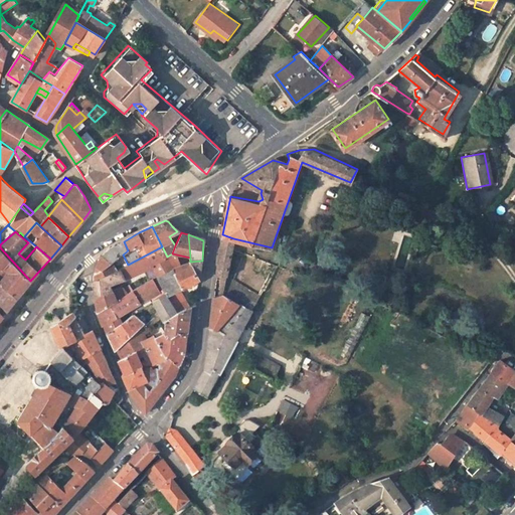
[(222,234),(217,275),(227,276),(234,245),(232,245),(233,238),(222,234)]
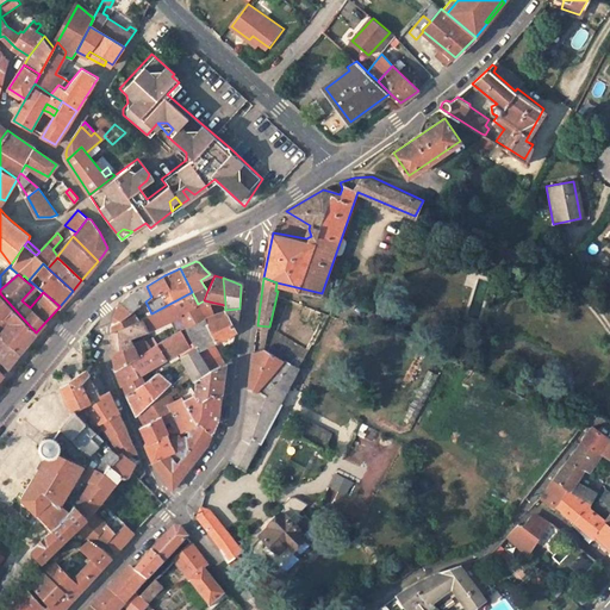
[(151,297),(147,286),(119,302),(116,310),(113,322),(131,310),(138,305),(145,302),(151,297)]
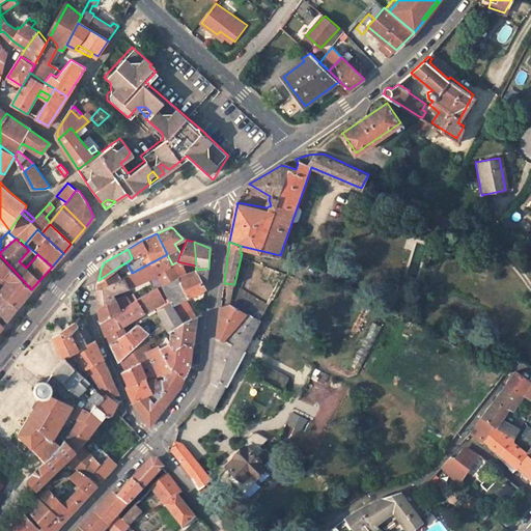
[(284,272),(242,253),(234,284),(230,303),(244,310),(258,318),(284,272)]
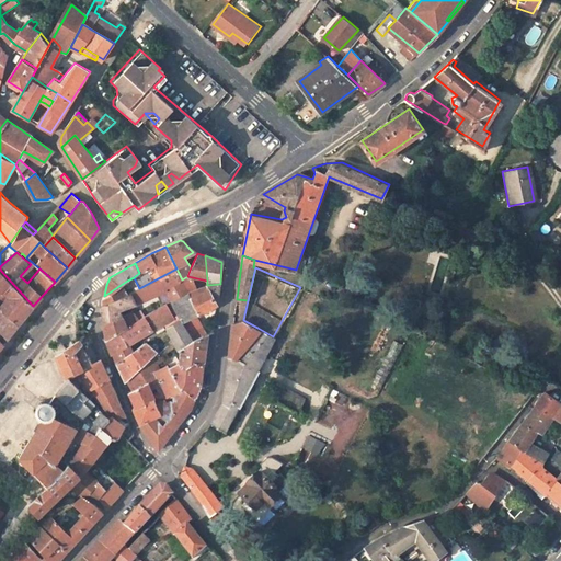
[(182,279),(176,268),(139,288),(134,290),(129,293),(134,305),(164,290),(171,301),(185,294),(182,279)]
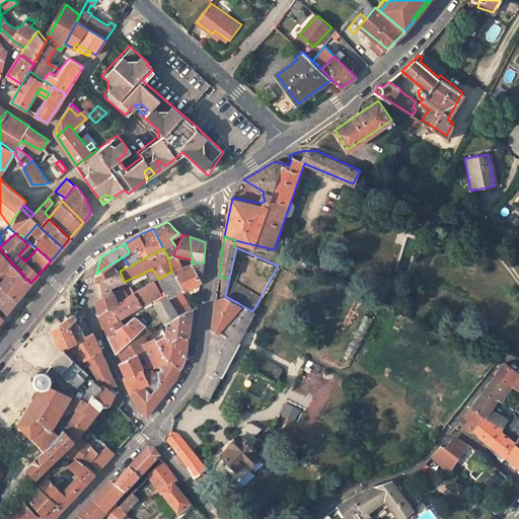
[(23,291),(30,283),(0,249),(0,285),(16,301),(23,291)]
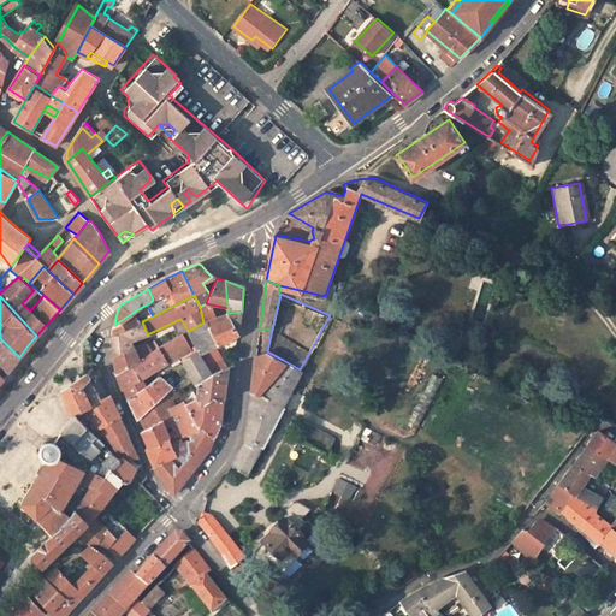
[(214,325),(206,303),(200,307),(203,323),(207,329),(214,325)]
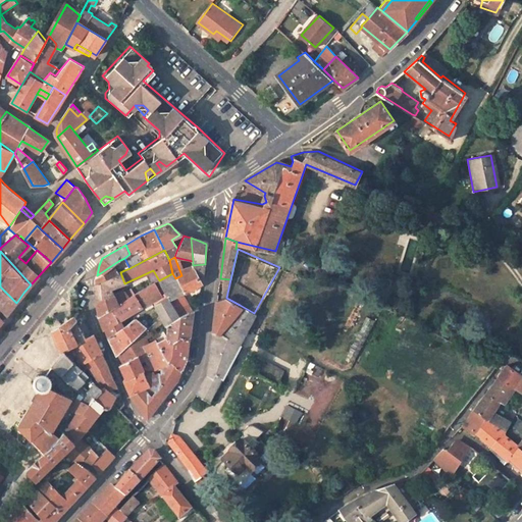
[(124,270),(129,268),(124,258),(118,261),(124,270)]
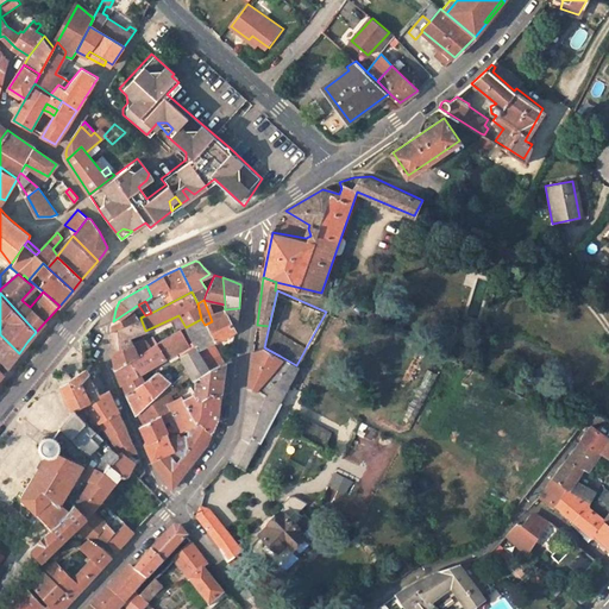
[(234,331),(239,308),(225,309),(225,314),(234,331)]
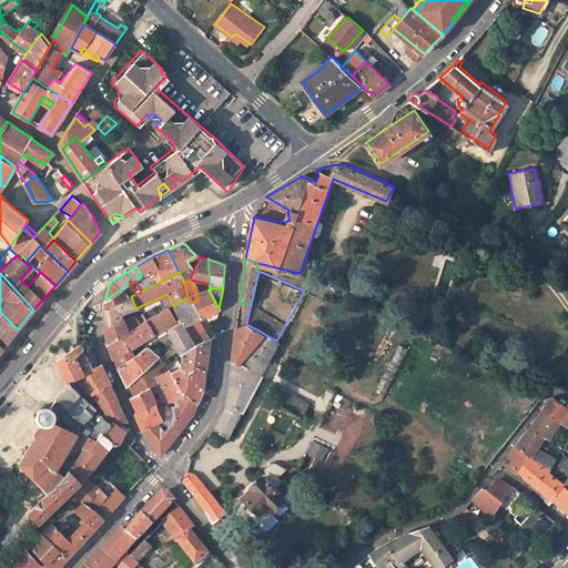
[(122,288),(105,300),(104,305),(103,308),(128,298),(122,288)]
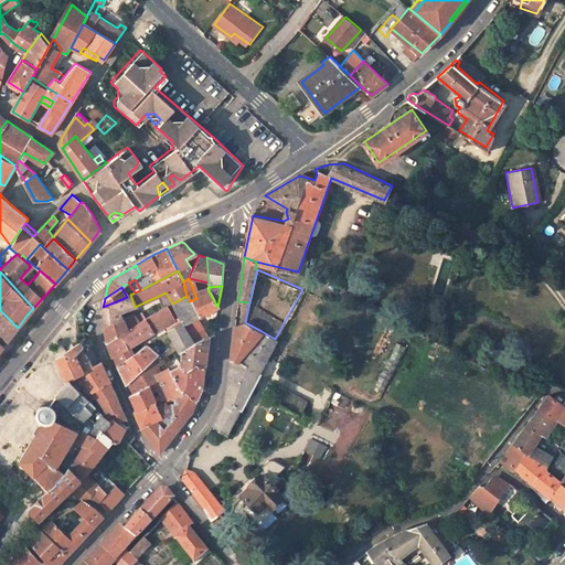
[(200,319),(217,307),(209,291),(196,298),(190,301),(191,306),(178,313),(179,317),(181,320),(187,330),(188,333),(193,345),(208,338),(200,319)]
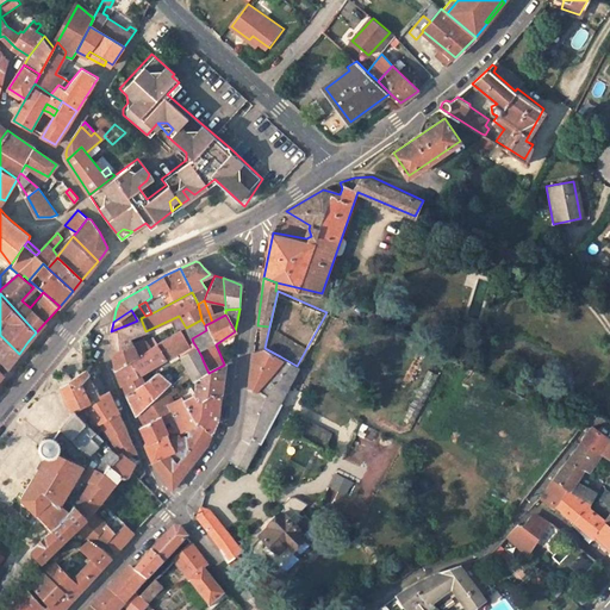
[(145,331),(141,318),(137,321),(111,331),(110,335),(112,350),(132,343),(130,337),(145,331)]
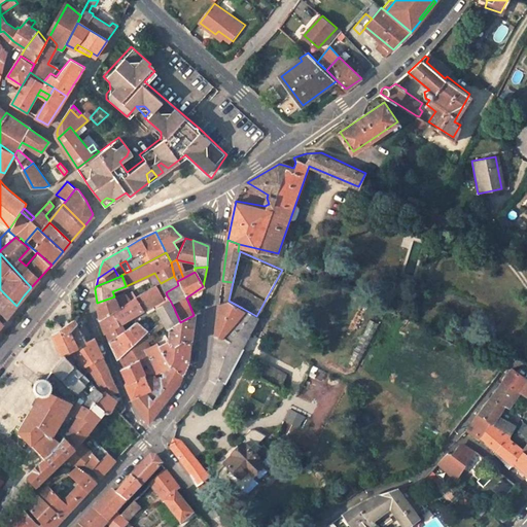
[(178,285),(177,281),(174,276),(161,283),(166,292),(178,285)]
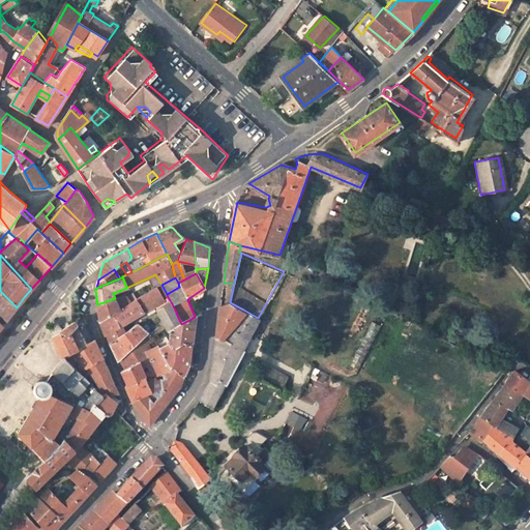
[(224,283),(222,301),(230,302),(234,284),(224,283)]
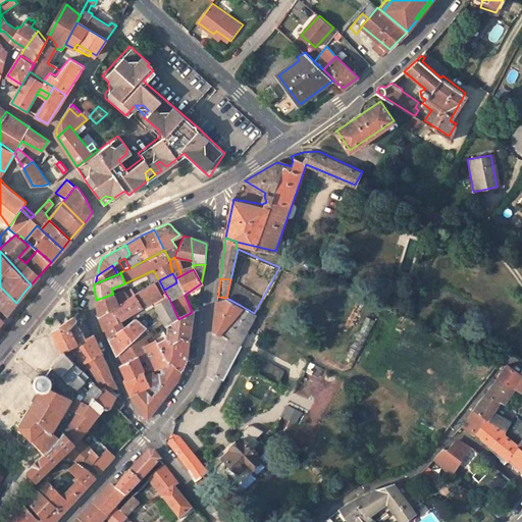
[(153,300),(155,304),(167,296),(165,293),(164,290),(159,280),(134,294),(143,307),(153,300)]
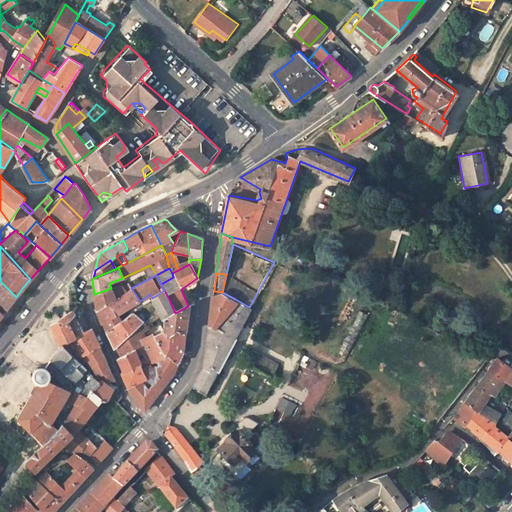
[(0,300),(7,308),(16,297),(0,281),(0,300)]
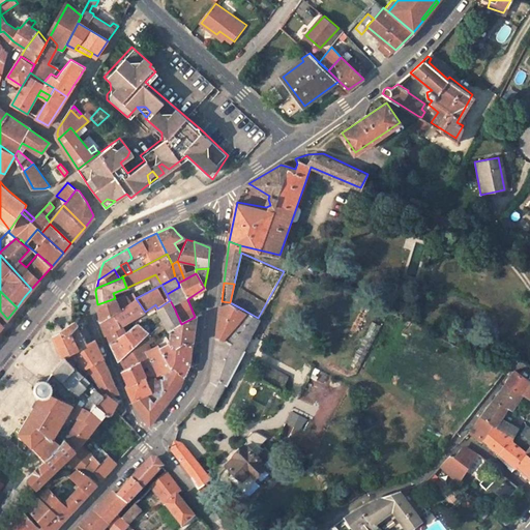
[(115,298),(97,304),(98,315),(100,321),(116,315),(120,326),(122,325),(145,312),(136,298),(134,299),(129,301),(125,296),(124,295),(115,298)]
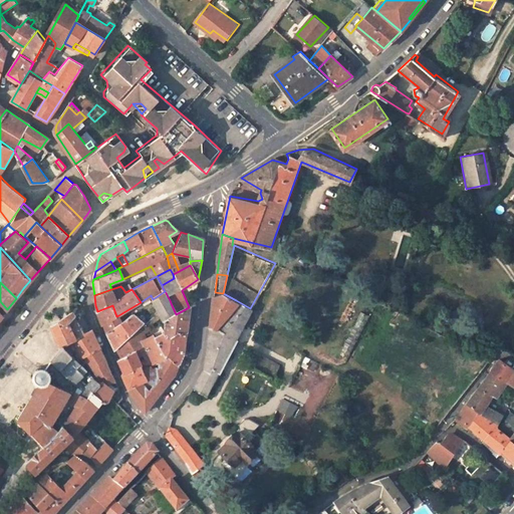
[(166,319),(176,314),(171,303),(170,300),(165,291),(153,299),(158,309),(157,310),(164,321),(166,319)]
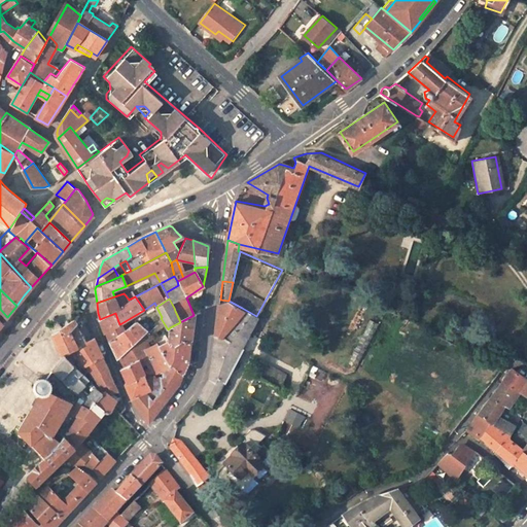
[(220,300),(214,343),(242,308),(229,301),(220,300)]
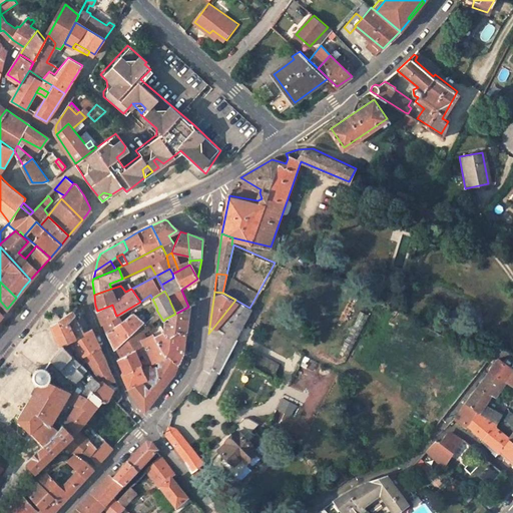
[(251,310),(249,308),(235,300),(208,334),(203,368),(192,386),(205,393),(251,310)]
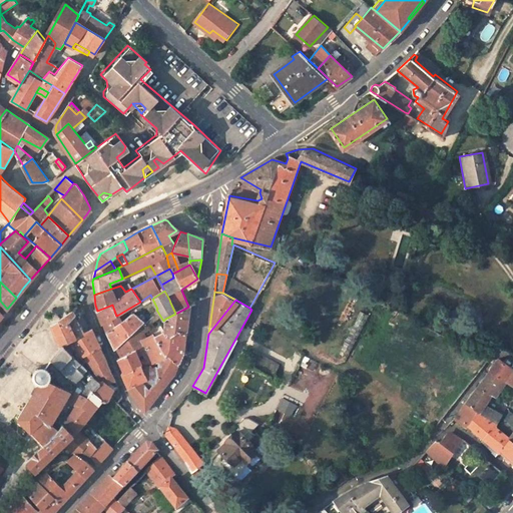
[(102,324),(103,324),(116,316),(112,305),(97,311),(102,324)]
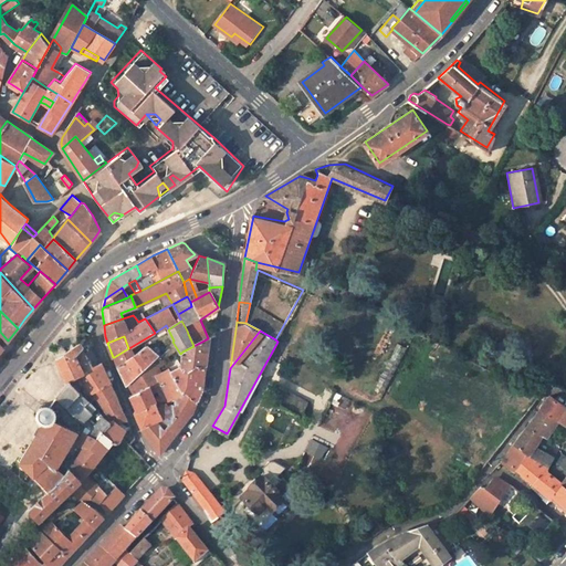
[(205,365),(208,338),(194,346),(182,352),(181,364),(205,365)]
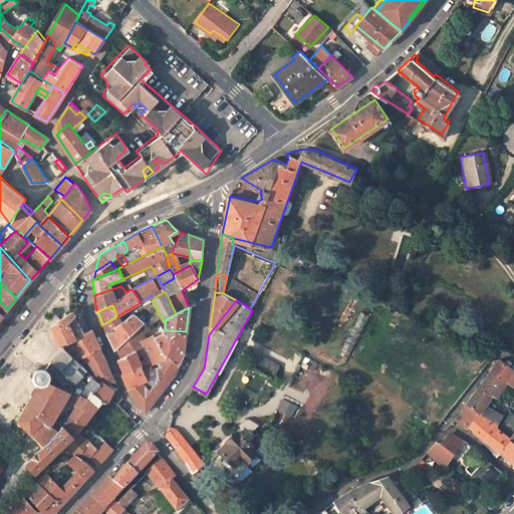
[(75,314),(75,309),(70,313),(61,318),(52,324),(57,342),(61,346),(69,336),(65,323),(75,314)]
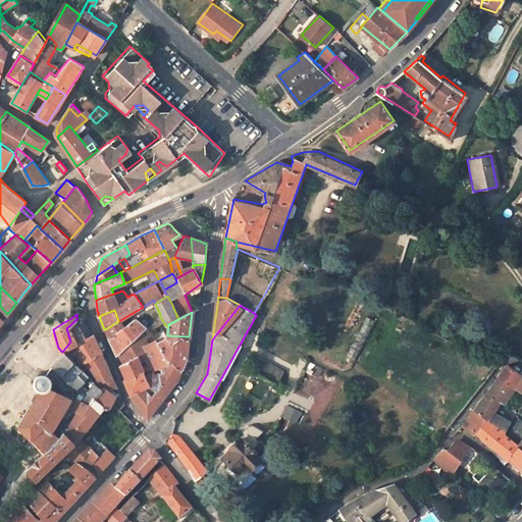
[(83,318),(76,314),(76,319),(66,328),(70,342),(62,352),(74,365),(79,368),(86,365),(102,355),(93,334),(87,338),(79,326),(83,322),(82,320),(83,318)]
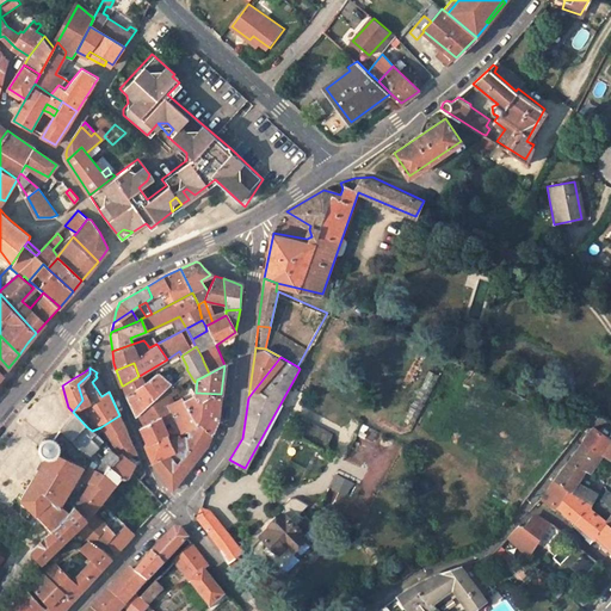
[(159,374),(144,383),(128,395),(136,415),(139,413),(162,392),(172,384),(159,374)]
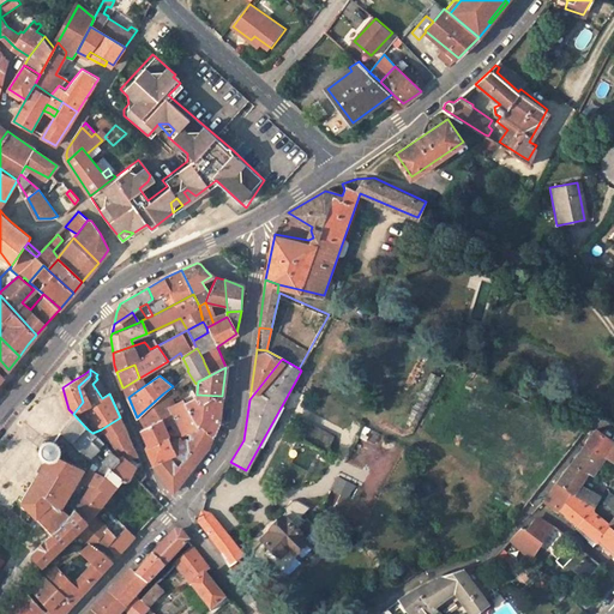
[(139,378),(124,387),(128,397),(145,385),(139,378)]
